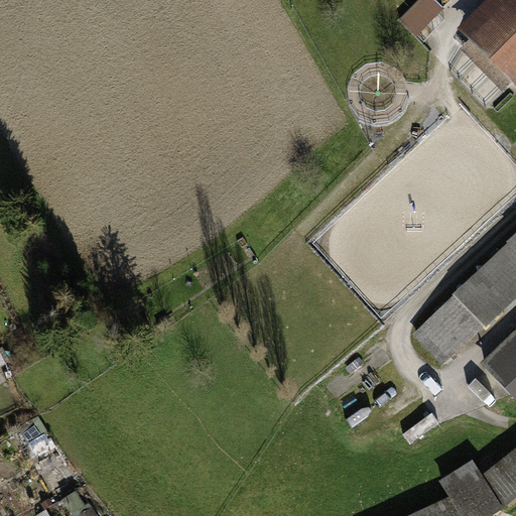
[(432,0),(420,0),(400,20),(416,36),(443,10),(432,0)]
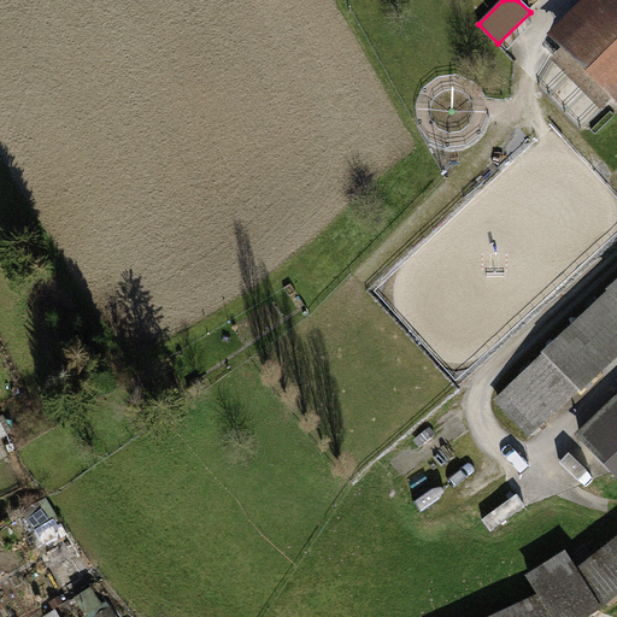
[(616,0),(586,0),(548,37),(616,106),(616,0)]
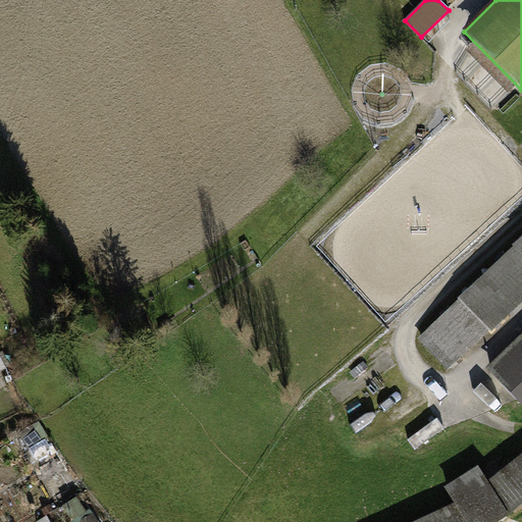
[(521,235),(409,337),(442,374),(521,303),(521,235)]
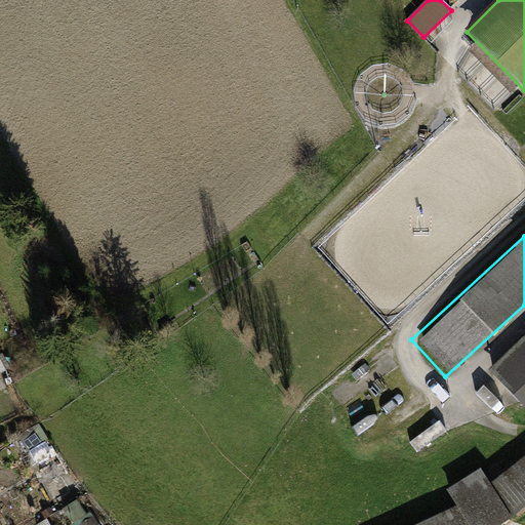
[(524,336),(489,369),(524,407),(524,336)]
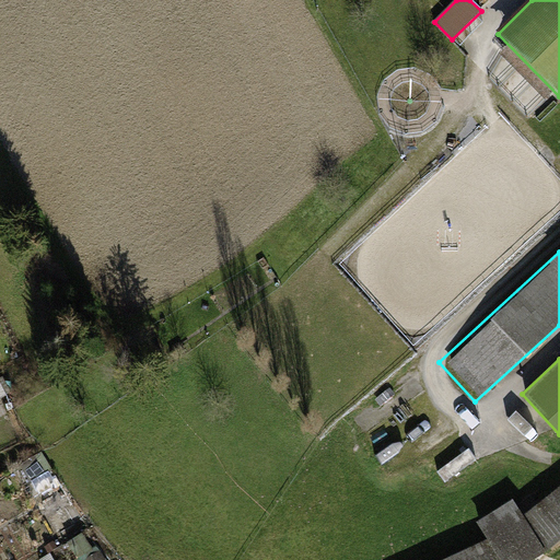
[(51,459),(28,467),(38,496),(60,488),(51,459)]
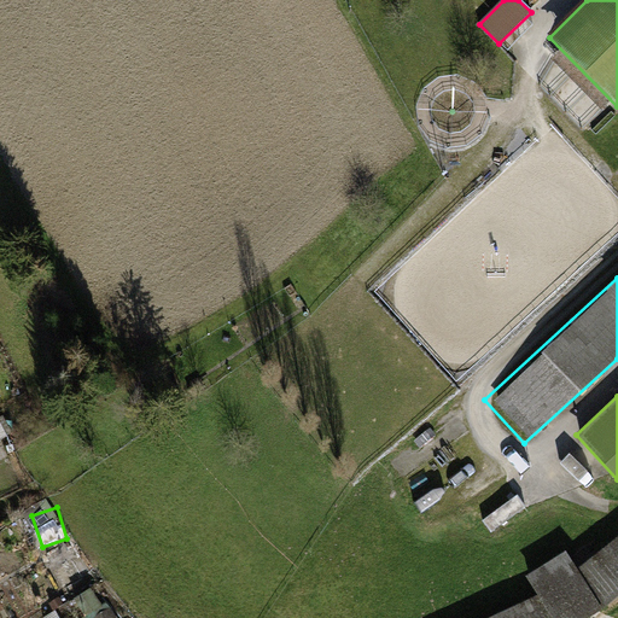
[(536,598),(494,617),(586,617),(602,608),(617,595),(617,536),(579,567),(567,551),(524,578),(536,598)]
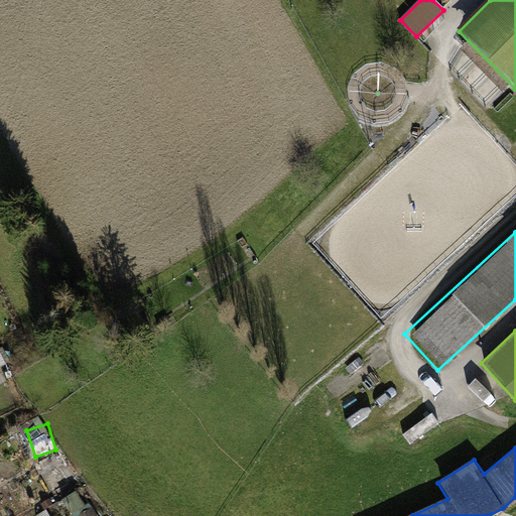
[(62,448),(35,466),(55,495),(82,478),(62,448)]
